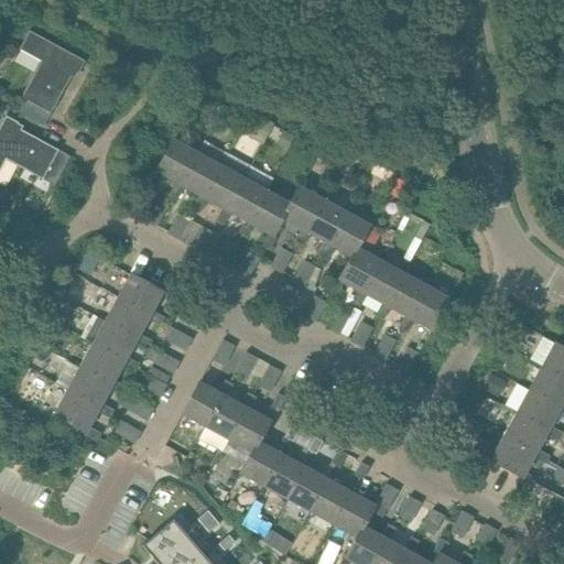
[(85,62),(66,51),(30,31),(20,50),(41,62),(14,110),(44,127),(74,72),(78,74),(85,62)]
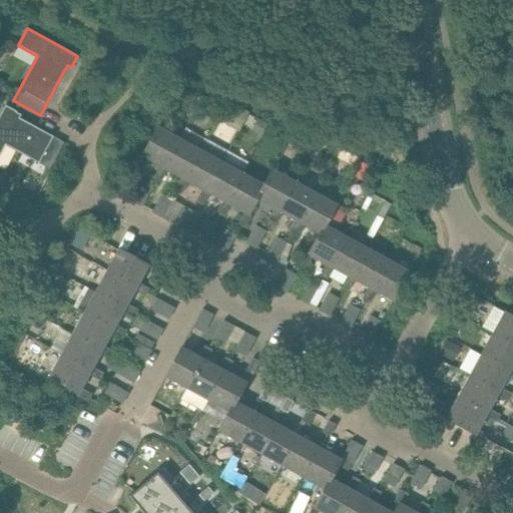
[(53,137),(34,126),(14,115),(17,111),(5,105),(0,114),(0,155),(5,145),(39,163),(53,137)]
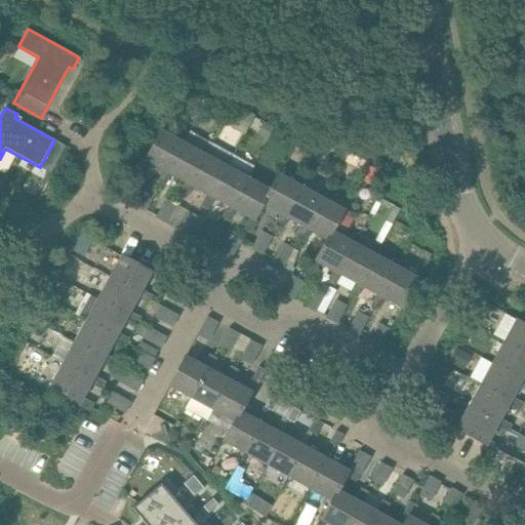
[(184,143),(179,139),(161,130),(146,160),(143,158),(135,170),(144,174),(150,163),(163,171),(167,172),(184,143)]
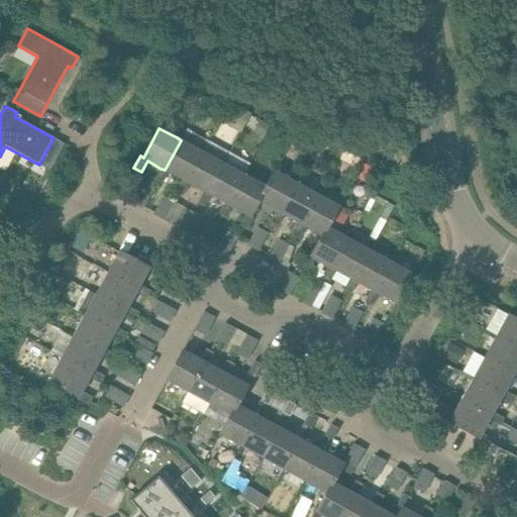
[(202,151),(181,140),(165,170),(161,169),(154,180),(163,184),(169,173),(182,180),(186,182),(202,151)]
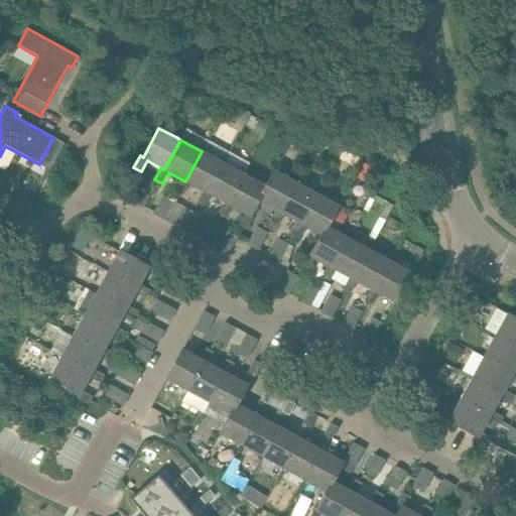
[(323,146),(320,148),(337,157),(340,152),(327,145),(323,144),(323,146)]
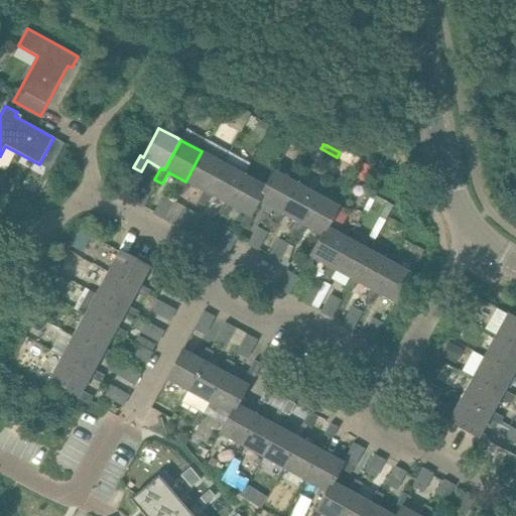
[(223,163),(202,151),(185,181),(181,179),(175,190),(183,195),(189,183),(203,191),(207,194),(223,163)]
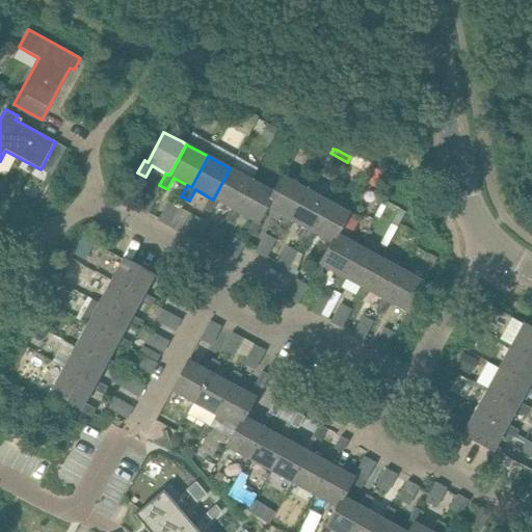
[(350,157),(347,162),(366,173),(369,167),(350,157)]
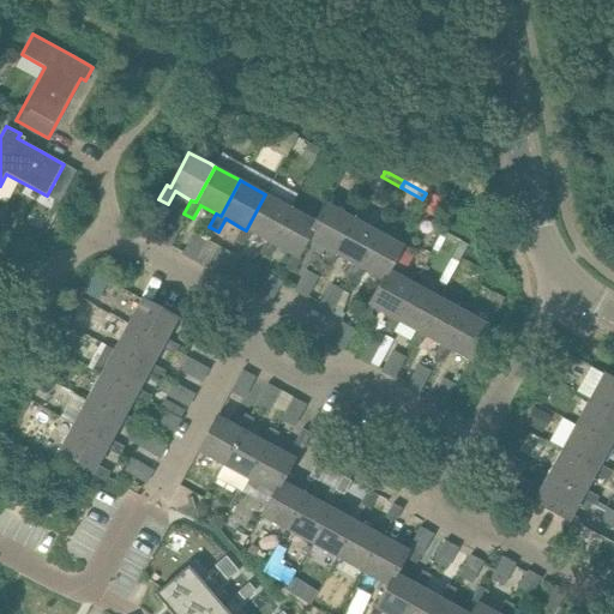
[(271,244),(290,208),(265,194),(246,230),(241,228),(234,241),(244,246),(251,233),(266,241),(271,244)]
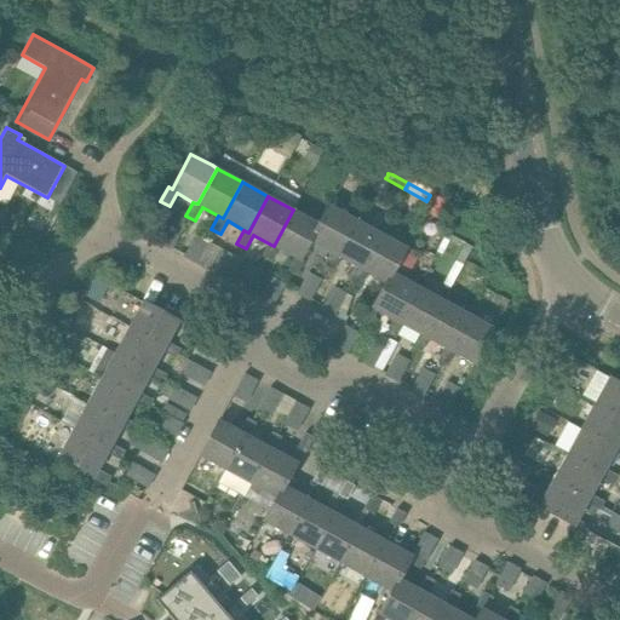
[(356,219),(329,205),(328,205),(319,224),(310,241),(331,253),(336,256),(356,219)]
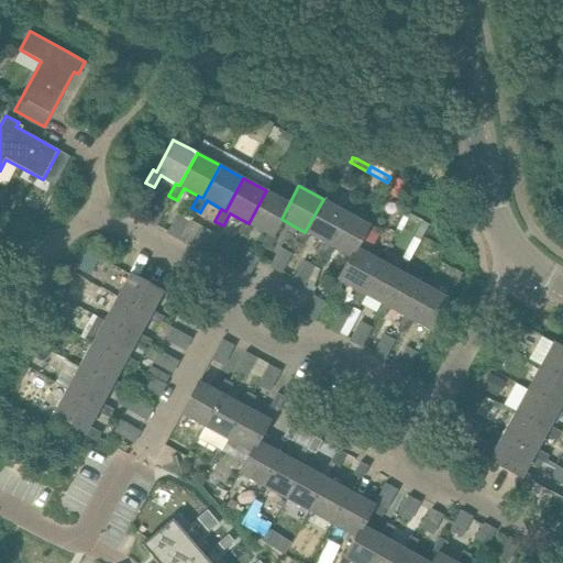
[(289,203),(266,191),(266,190),(249,223),(244,221),(238,233),(246,238),(253,225),(268,234),(272,236),(273,235),(282,219),(289,203)]
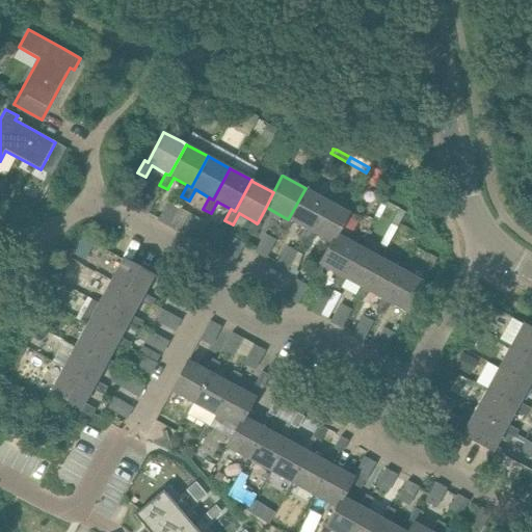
[(327,201),(326,200),(306,188),(288,219),(284,217),(277,229),(286,233),(292,221),(306,229),(310,231),(327,201)]
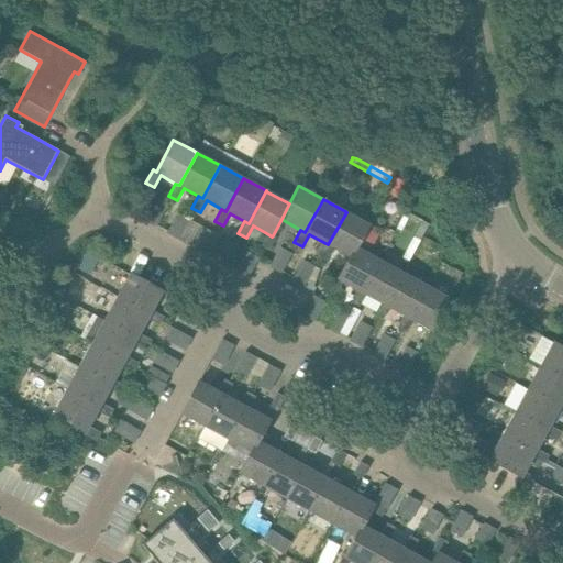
[(370,224),(368,224),(346,212),(328,244),(323,242),(317,254),(326,258),(332,246),(350,256),(352,257),(357,247),(370,224)]
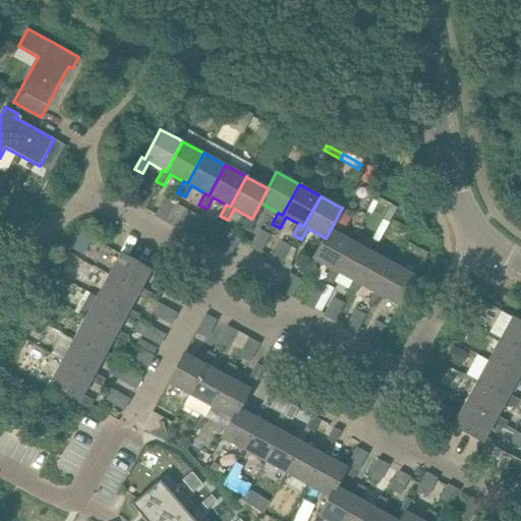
[(186,210),(176,228),(185,232),(194,214),(186,210)]
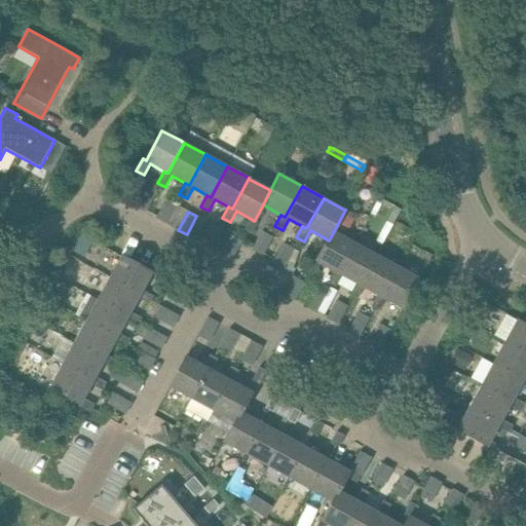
[(369,238),(379,218),(371,214),(361,234),(369,238)]
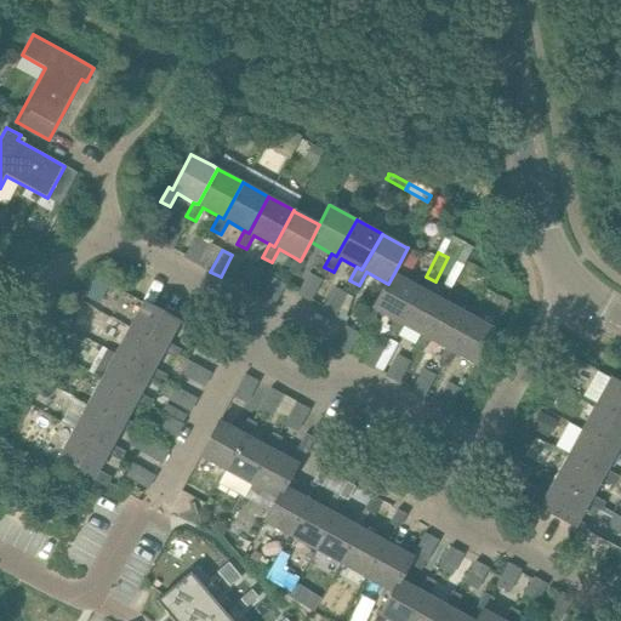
[(305,262),(301,260),(300,261),(296,258),(289,272),(297,277),(305,262)]
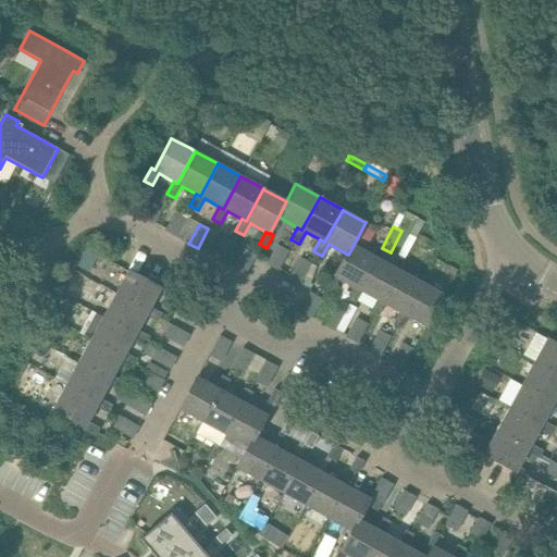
[(375,258),(375,257),(354,245),(348,255),(346,254),(334,275),(332,274),(324,287),(333,292),(339,280),(354,287),(358,289),(375,258)]
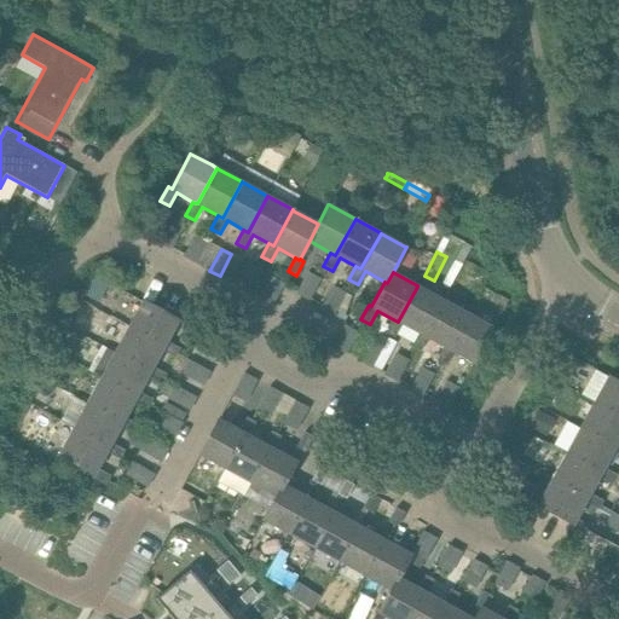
[(273,279),(262,301),(272,306),(283,284),(273,279)]
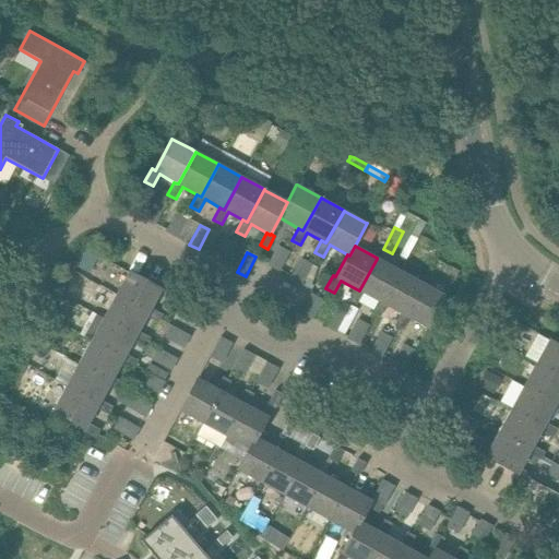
[(400,271),(377,259),(359,290),(355,288),(348,300),(357,305),(364,293),(378,301),(382,304),(400,271)]
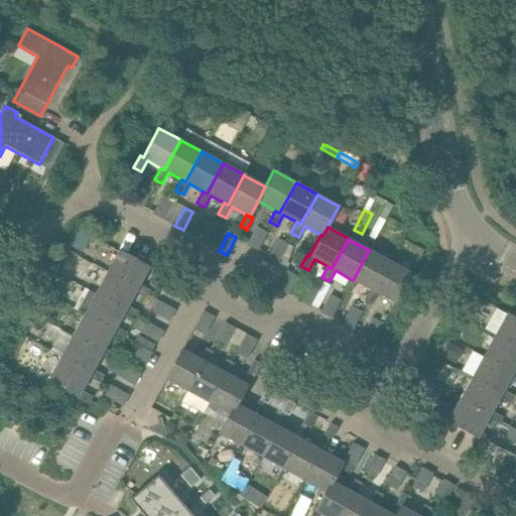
[(374,291),(390,262),(369,250),(353,280),(349,278),(343,289),(351,293),(357,282),(370,289),(374,291)]
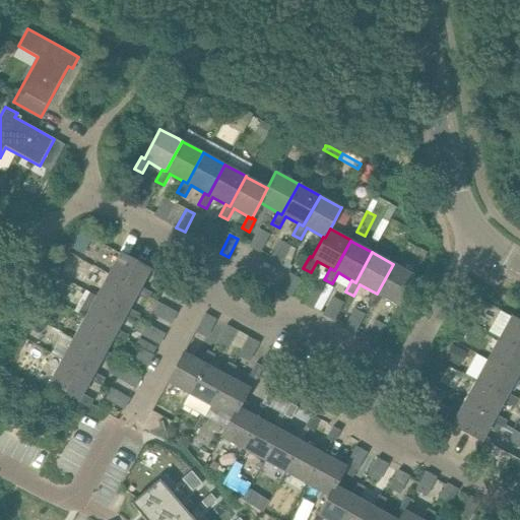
[(140,287),(150,270),(150,269),(120,253),(109,274),(138,290),(136,295),(147,301),(151,293),(140,287)]
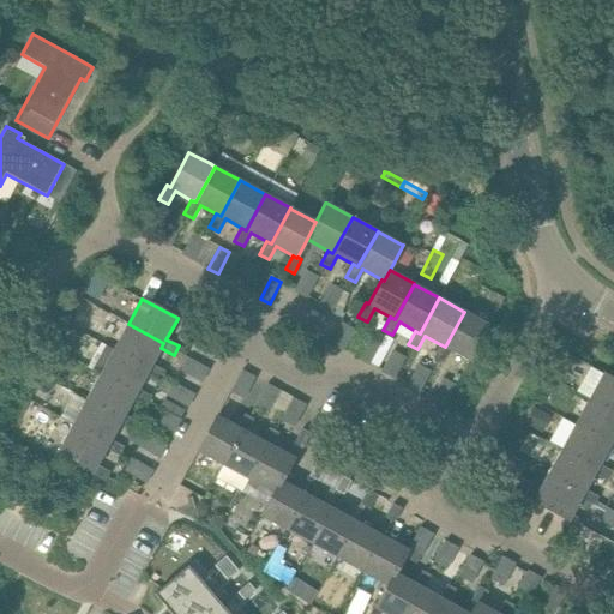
[(491,325),(469,314),(464,312),(445,347),(440,344),(433,357),(443,363),(450,350),(470,361),(491,325)]
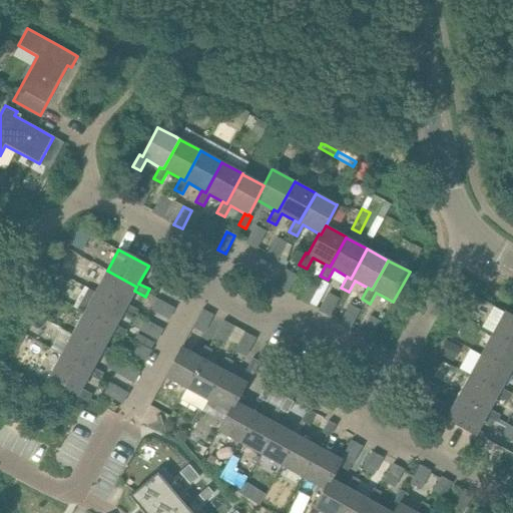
[(127,305),(134,291),(136,287),(107,271),(95,292),(125,308),(123,312),(134,318),(138,311),(127,305)]
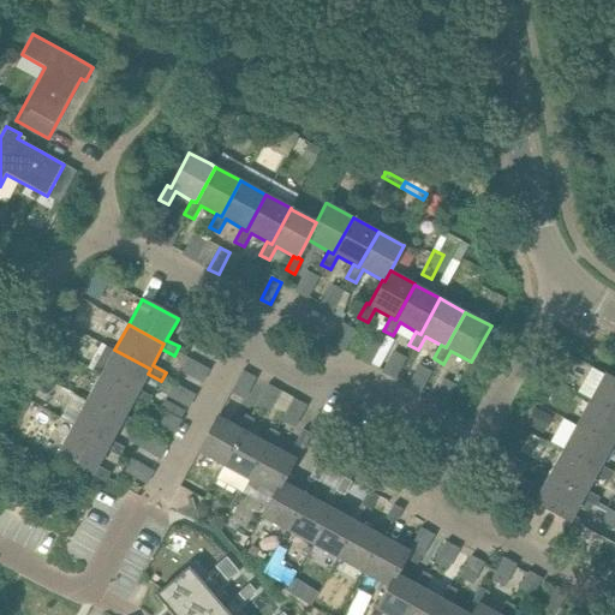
[(138,390),(148,374),(150,369),(114,350),(101,375),(136,394),(133,399),(147,406),(151,398),(138,390)]
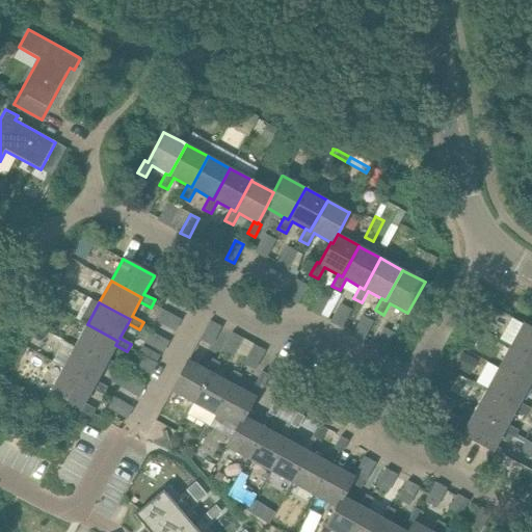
[(163,308),(155,321),(171,331),(180,319),(163,308)]
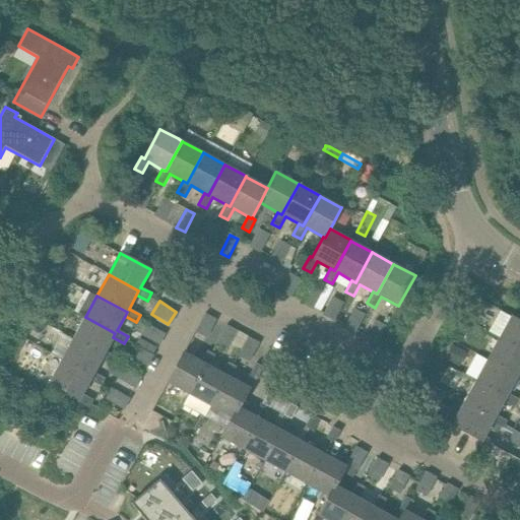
[(211,337),(212,315),(199,314),(198,336),(211,337)]
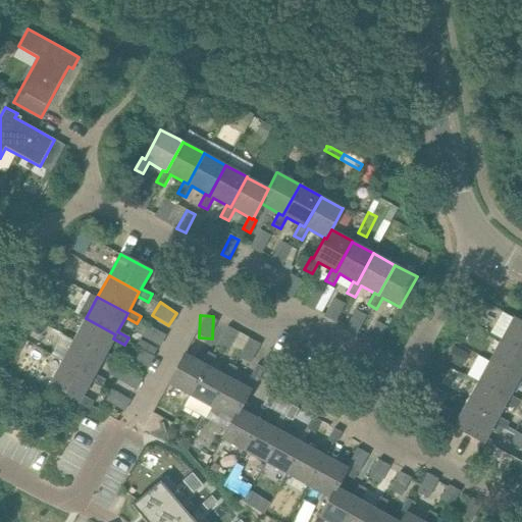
[(521,322),(513,317),(501,340),(521,350),(521,322)]
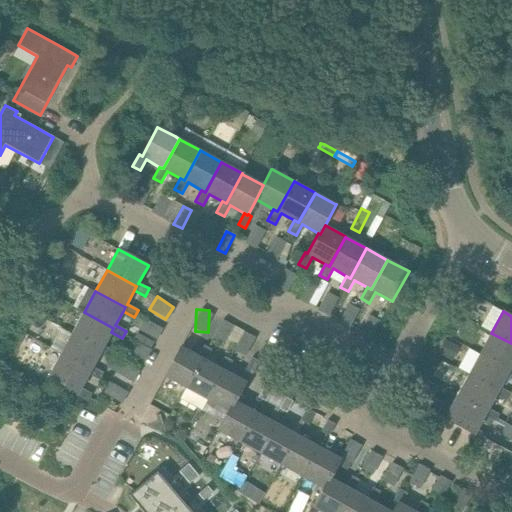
[(104,346),(111,332),(113,328),(84,312),(72,333),(102,349),(100,353),(111,359),(115,352),(104,346)]
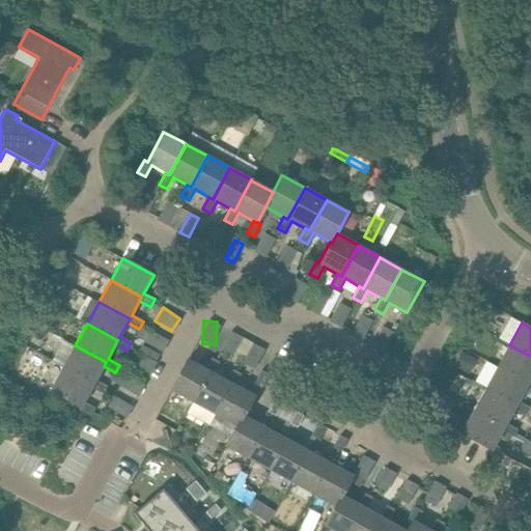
[(150,329),(132,362),(148,372),(168,339),(150,329)]
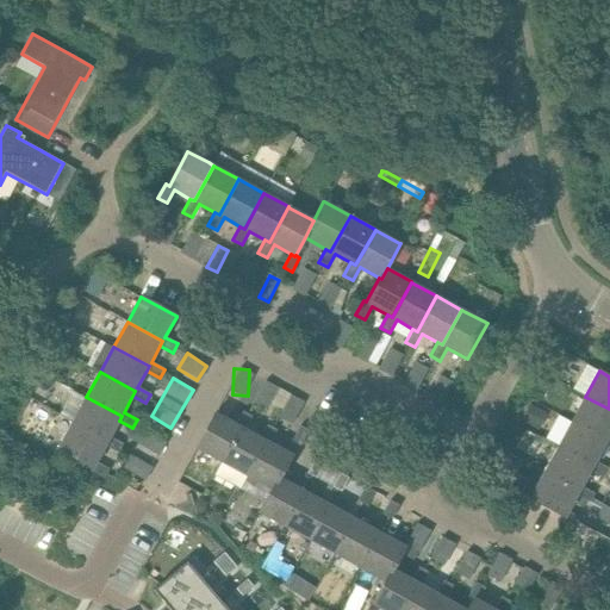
[(263,384),(255,405),(294,419),(303,397),(263,384)]
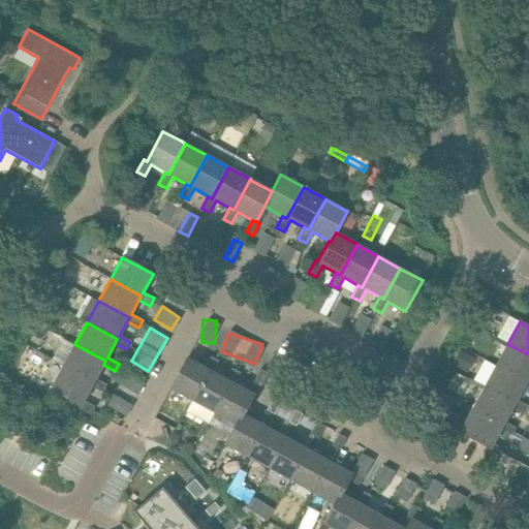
[(95,379),(103,365),(105,361),(74,344),(62,366),(93,383),(91,386),(102,393),(107,385),(95,379)]
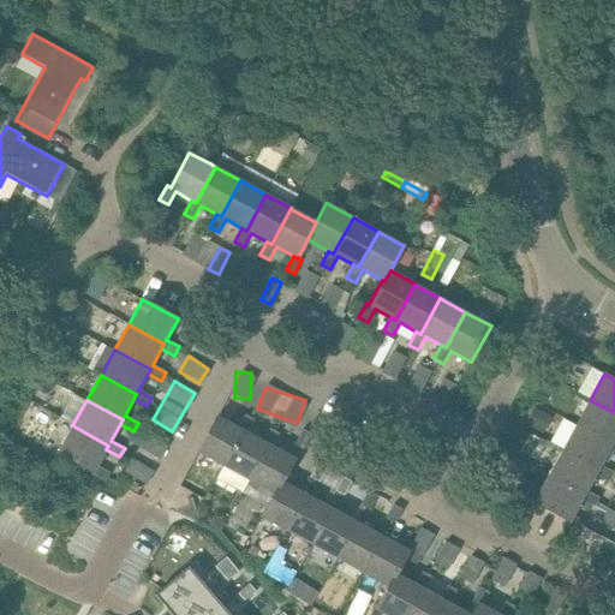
[(614,440),(614,439),(614,412),(590,400),(578,424),(613,445),(609,449),(614,452),(614,440)]
